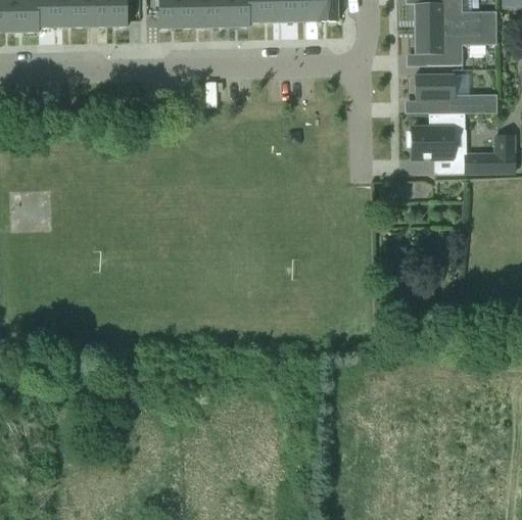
[(0,0),(0,32),(13,32),(12,0),(0,0)]
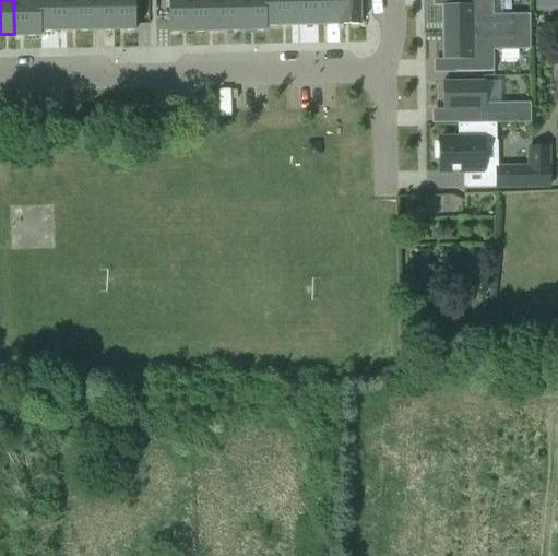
[(13,0),(14,34),(40,34),(39,0),(13,0)]
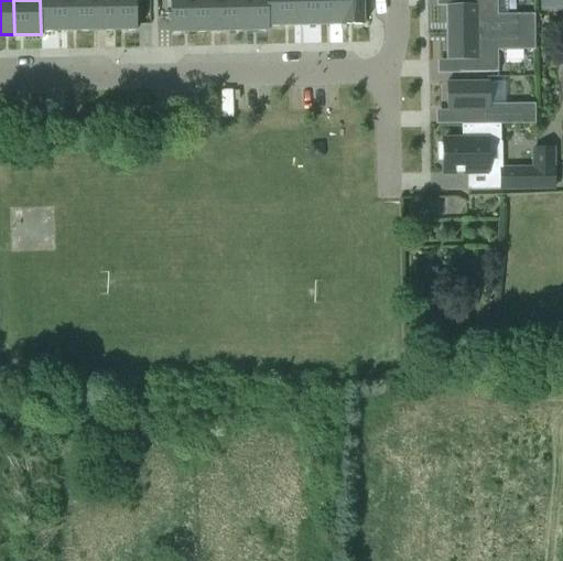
[(40,0),(41,34),(42,34),(42,30),(67,29),(66,0),(40,0)]
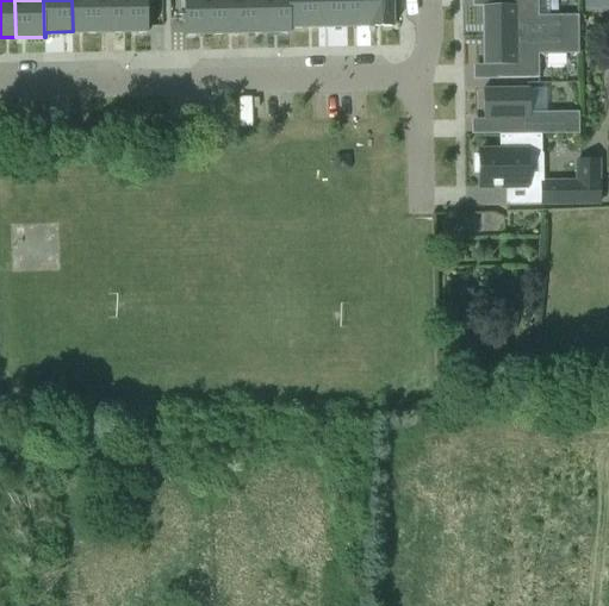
[(72,0),(73,31),(98,31),(97,0),(72,0)]
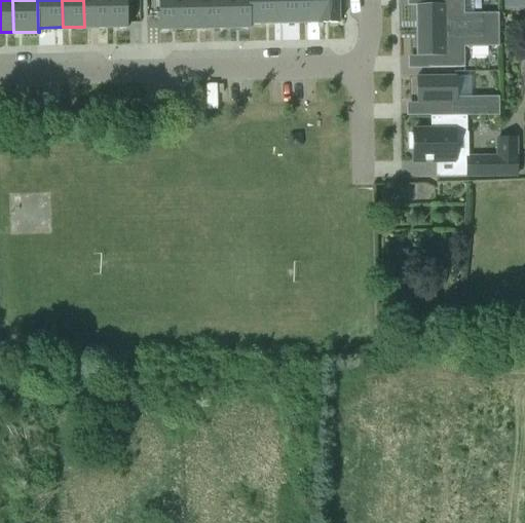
[(83,0),(84,27),(106,27),(105,0),(83,0)]
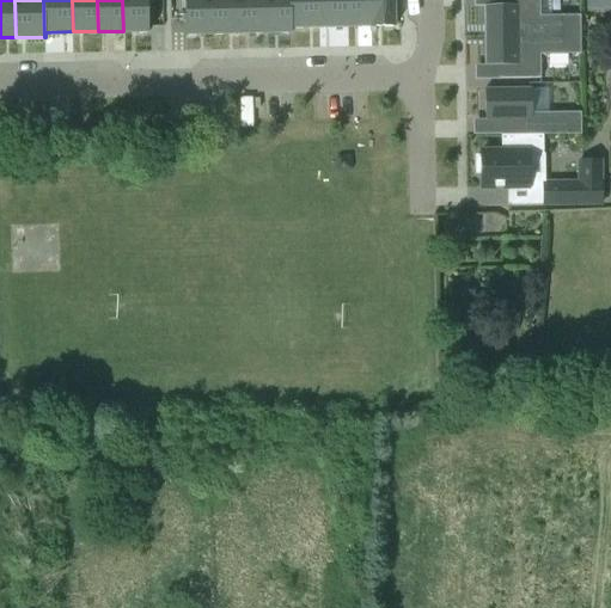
[(122,0),(123,31),(150,30),(148,0),(122,0)]
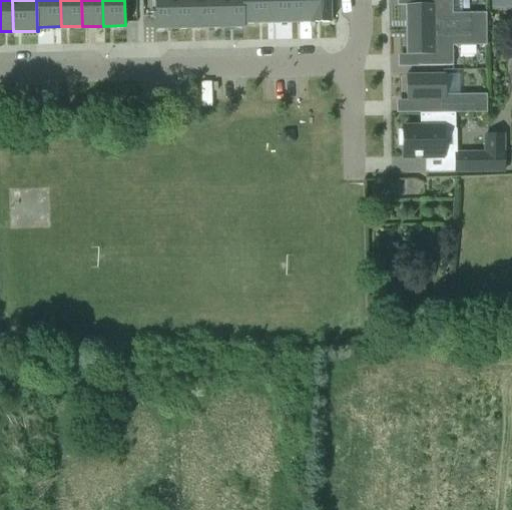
[(155,0),(156,28),(178,27),(177,0),(155,0)]
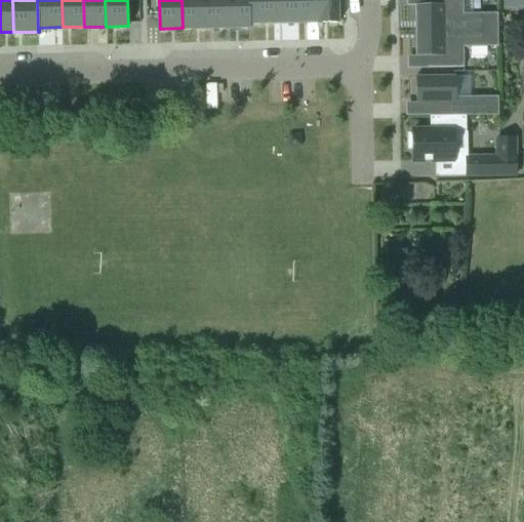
[(182,0),(183,28),(205,28),(204,0),(182,0)]
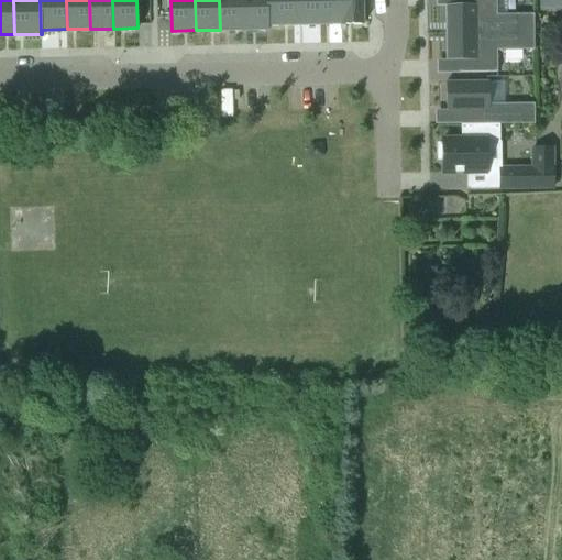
[(219,0),(220,30),(244,29),(243,0),(219,0)]
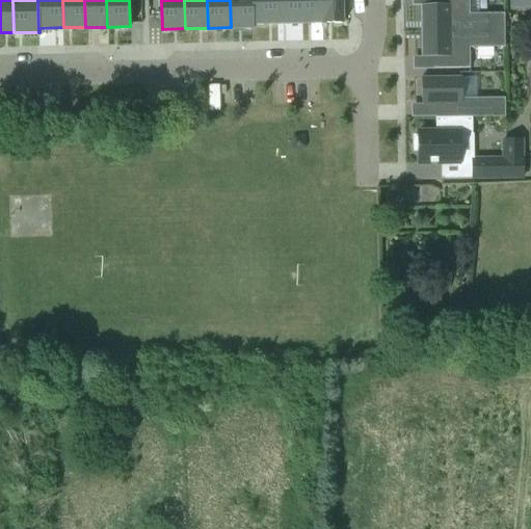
[(230,0),(231,27),(253,27),(251,0),(230,0)]
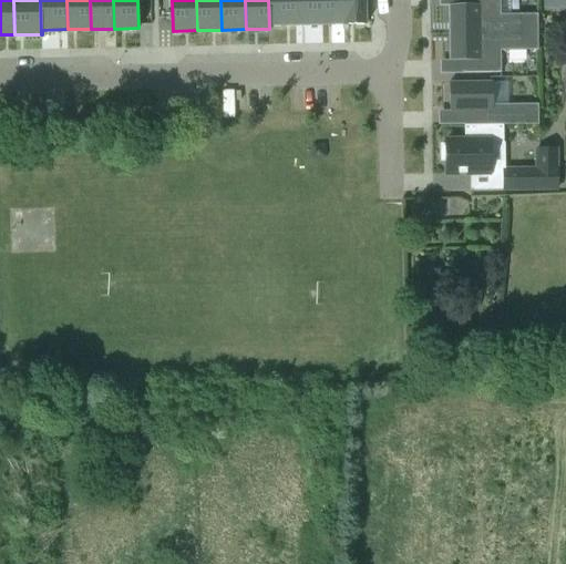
[(268,0),(269,29),(270,29),(270,24),(296,23),(295,0),(268,0)]
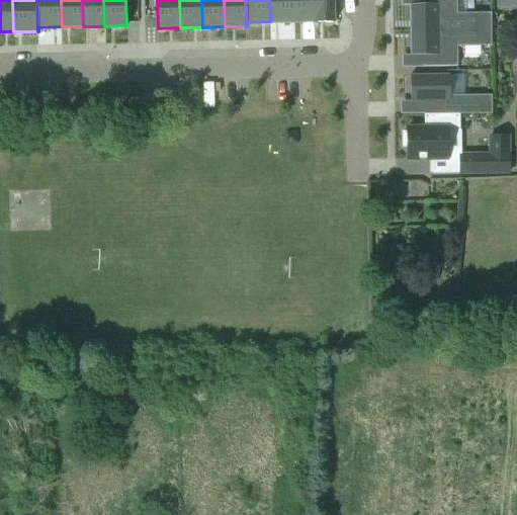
[(269,0),(270,21),(292,21),(291,0),(269,0)]
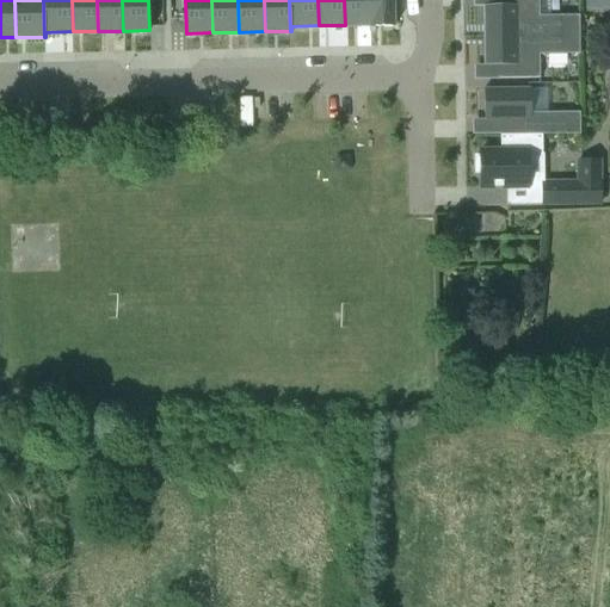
[(344,0),(345,25),(370,24),(369,0),(344,0)]
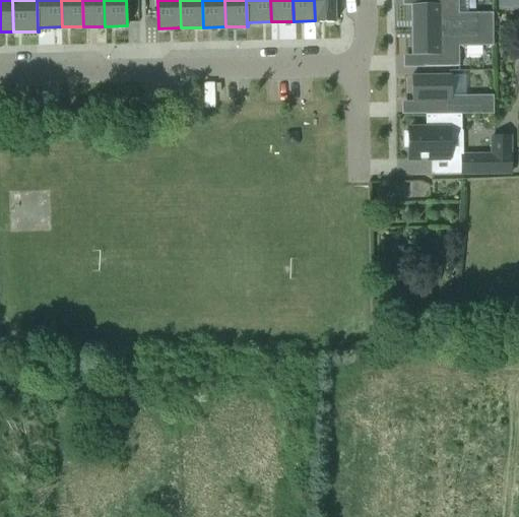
[(314,0),(315,20),(315,21),(335,20),(335,0),(314,0)]
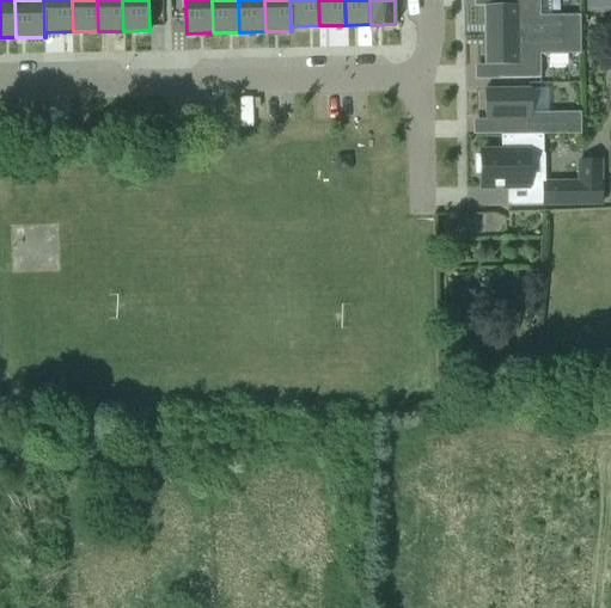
[(484,2),(484,34),(581,32),(580,12),(541,13),(539,0),(500,0),(500,2),(484,2)]
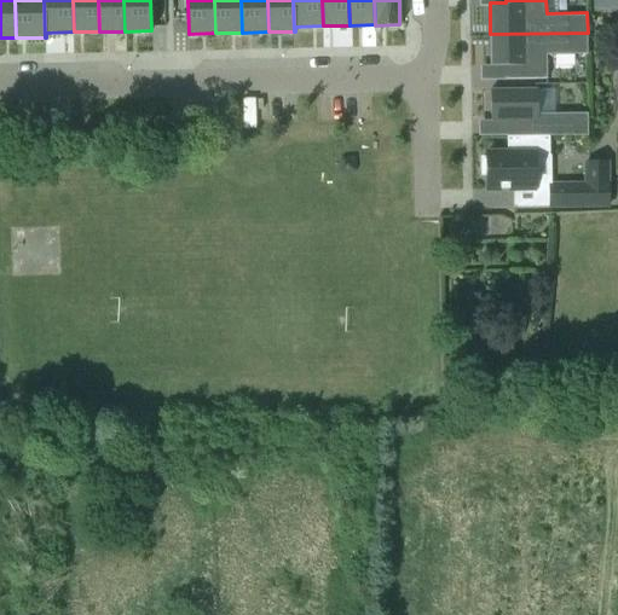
[(588,52),(588,33),(490,34),(490,64),(506,64),(506,76),(547,76),(547,52),(588,52)]
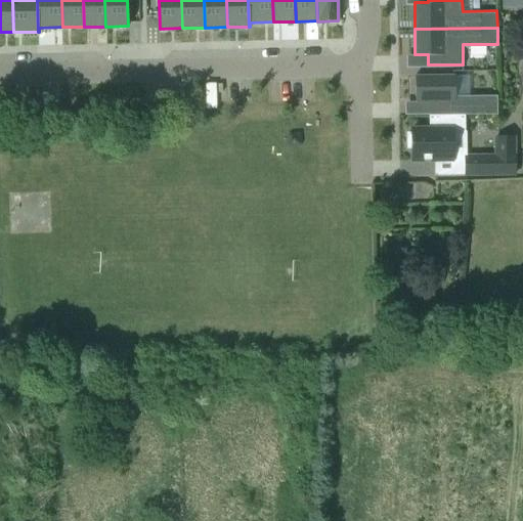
[(429,113),(465,113),(497,113),(497,94),(455,94),(455,74),(416,74),(416,100),(430,100),(430,112),(429,113)]
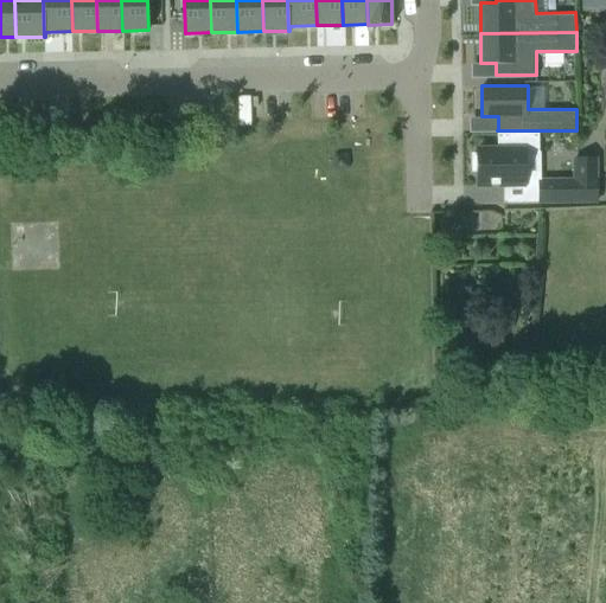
[(540,149),(538,130),(497,130),(497,132),(498,148),(477,148),(477,152),(472,152),(473,170),(478,170),(478,184),(525,183),(524,151),(540,149)]
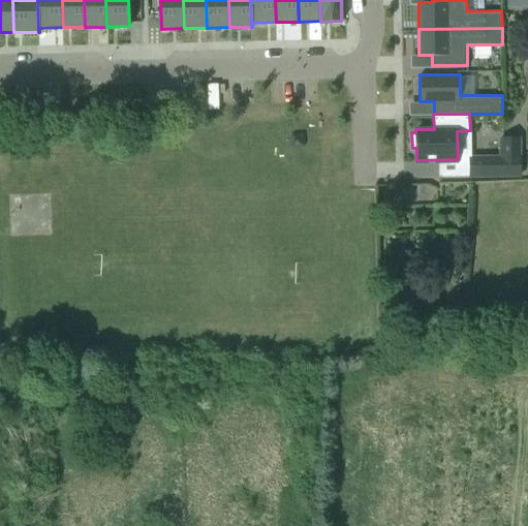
[(520,136),(500,137),(501,155),(470,156),(470,175),(520,175),(520,136)]
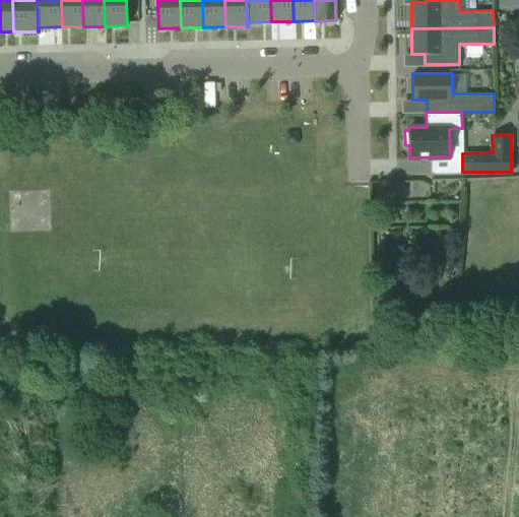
All buildings are outlined.
